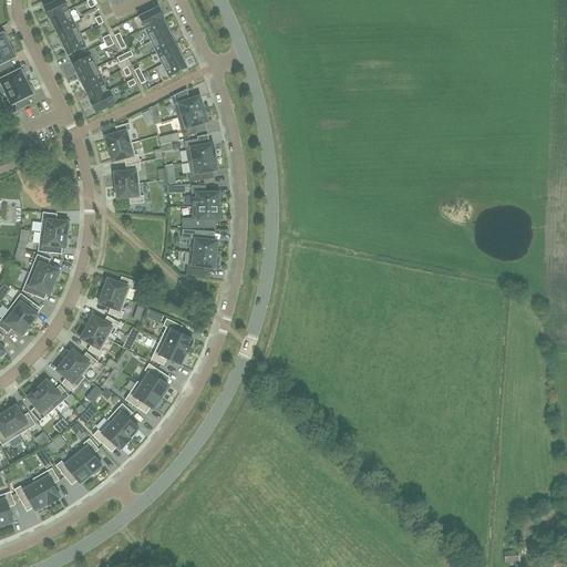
[(59,0),(44,8),(50,20),(69,11),(63,0),(59,0)]
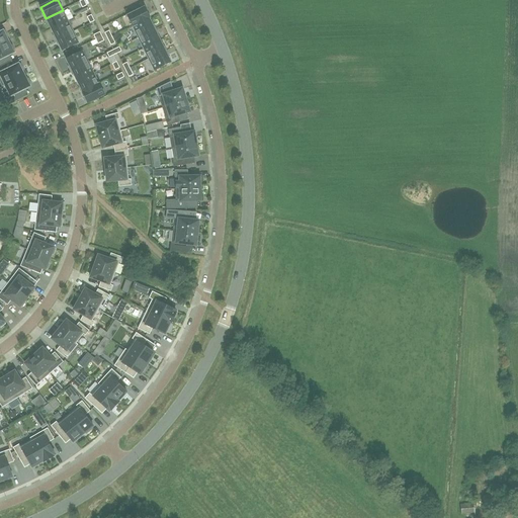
[(126,16),(133,27),(150,18),(144,7),(126,16)]
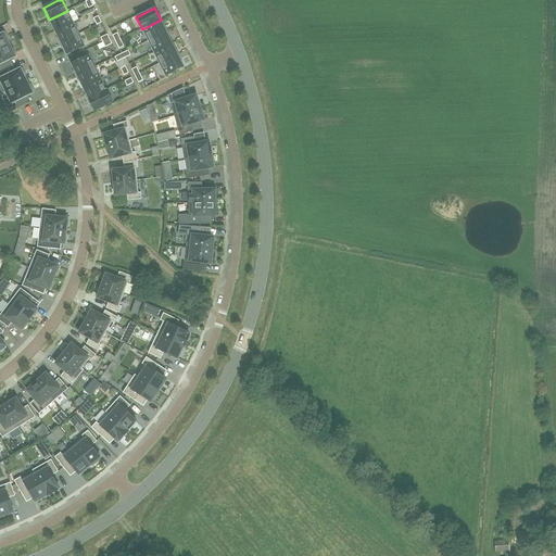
[(55,32),(73,23),(67,11),(49,20),(55,32)]
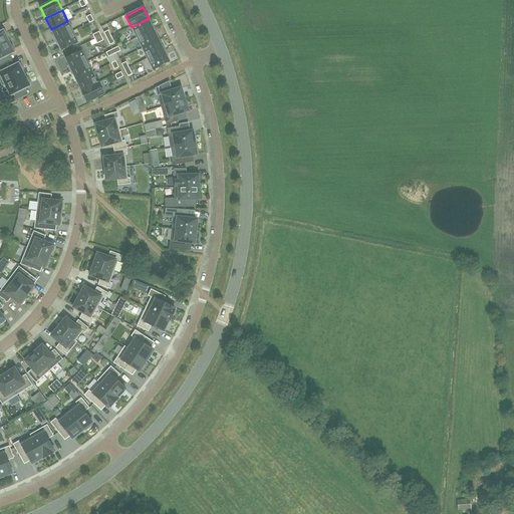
[(137,38),(154,29),(149,18),(132,27),(137,38)]
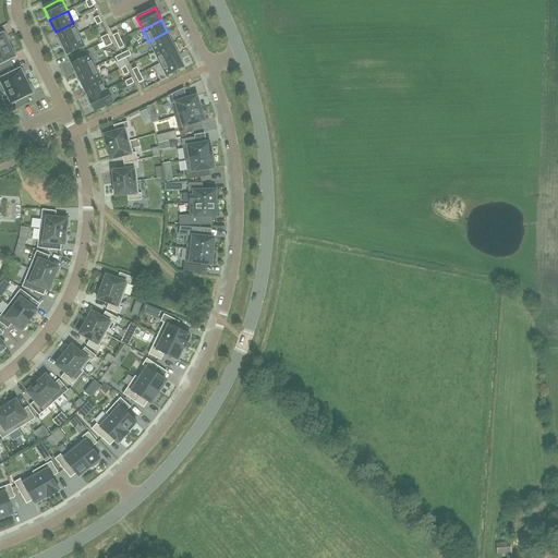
[(61,44),(79,35),(73,23),(56,32),(61,44)]
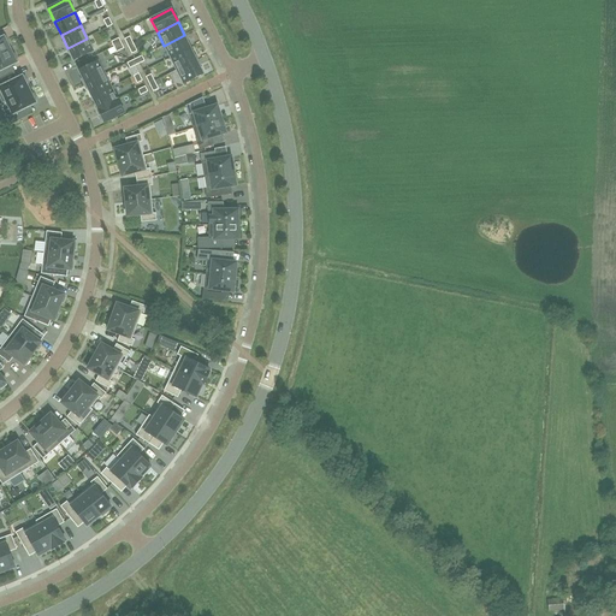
[(190,48),(184,35),(164,46),(171,58),(190,48)]
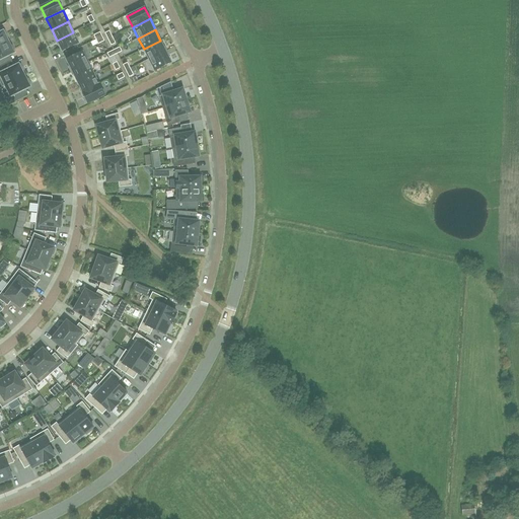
[(0,46),(8,43),(6,38),(8,38),(5,30),(0,32),(0,46)]
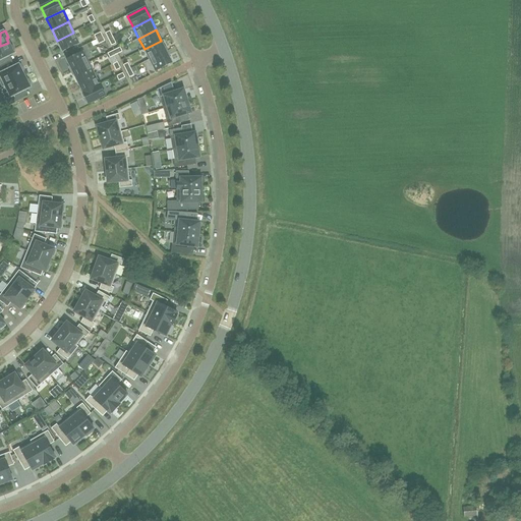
[(62,52),(79,44),(73,33),(57,41),(62,52)]
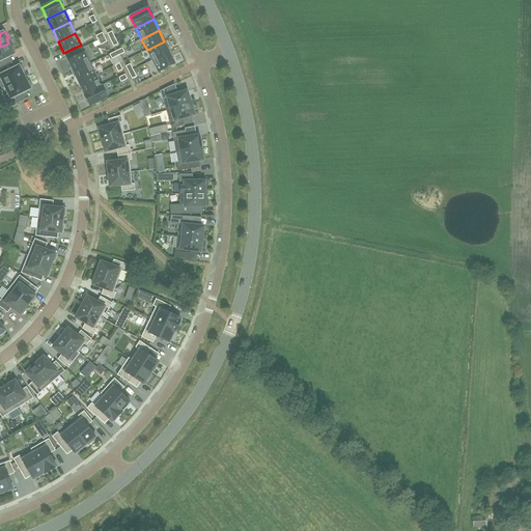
[(170,53),(164,42),(147,50),(152,61),(170,53)]
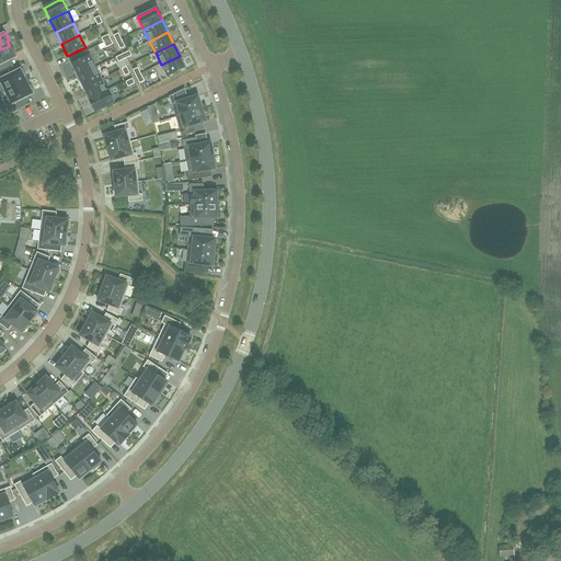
[(0,71),(4,70),(1,65),(16,57),(13,49),(12,50),(9,46),(0,49),(0,71)]
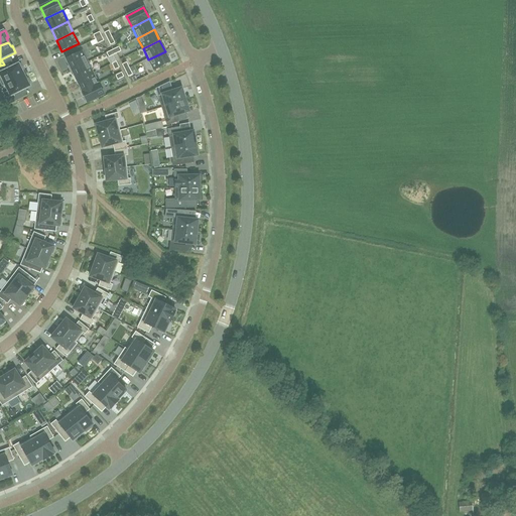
[(83,51),(66,59),(72,71),(88,62),(83,51)]
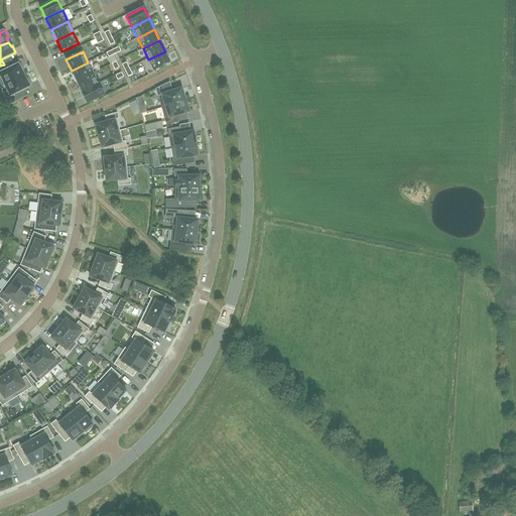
[(153,71),(170,62),(165,51),(148,59),(153,71)]
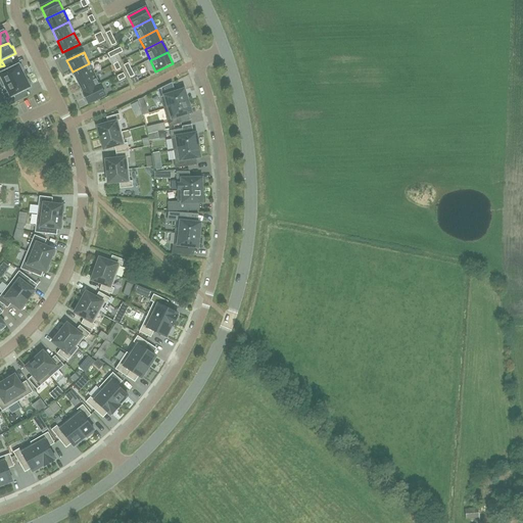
[(78,82),(94,74),(89,63),(73,72),(78,82)]
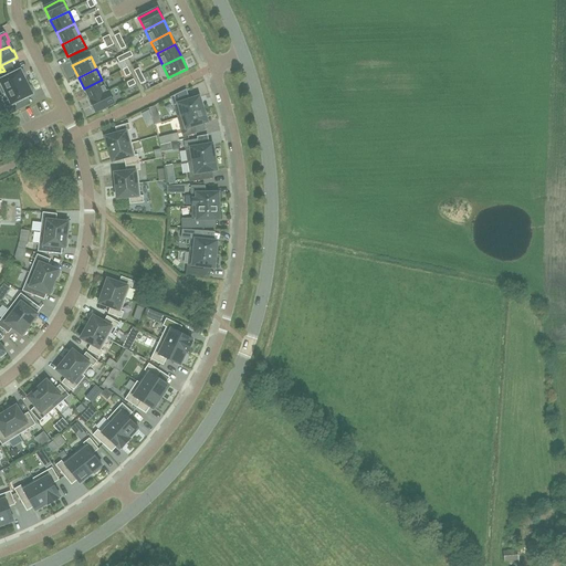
[(6,77),(3,72),(0,72),(0,88),(2,94),(6,93),(27,83),(24,77),(25,76),(22,70),(21,71),(20,71),(6,77)]
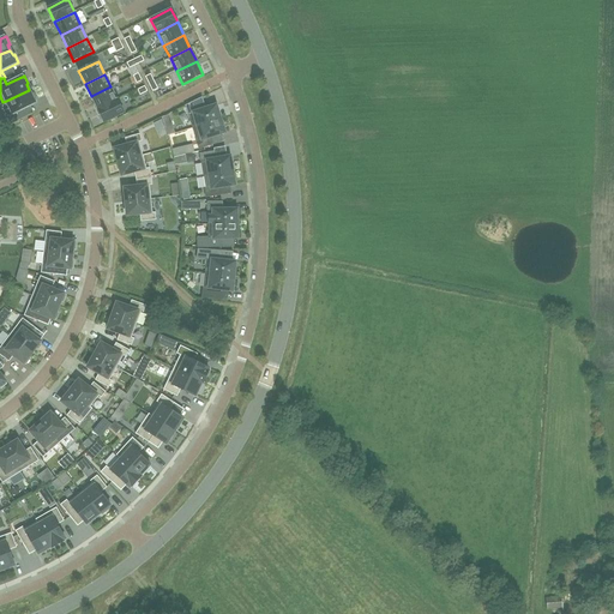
[(110,86),(91,96),(97,109),(118,100),(110,86)]
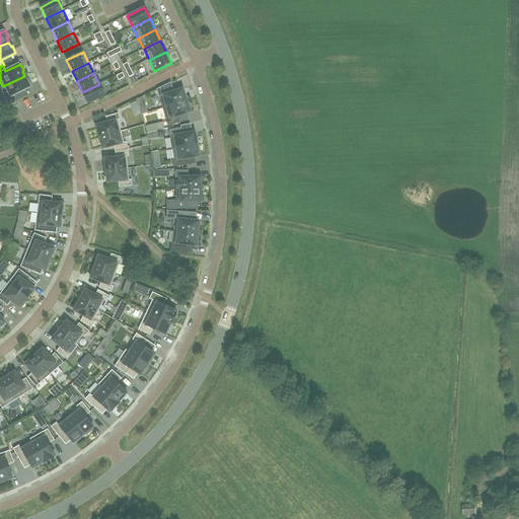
[(26,80),(24,76),(5,85),(8,92),(4,94),(9,105),(21,99),(18,93),(29,87),(29,86),(30,85),(28,79),(26,80)]
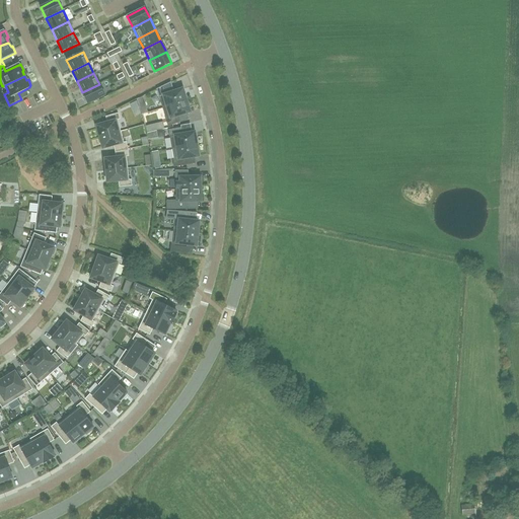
[(168,83),(156,89),(162,108),(186,100),(182,89),(171,93),(168,83)]
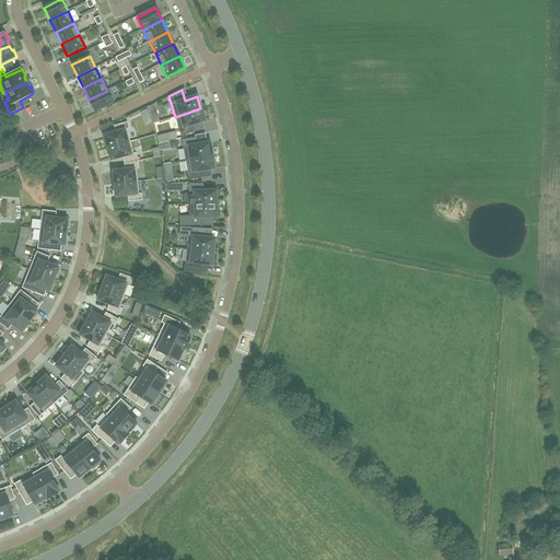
[(114,103),(107,91),(89,100),(95,113),(114,103)]
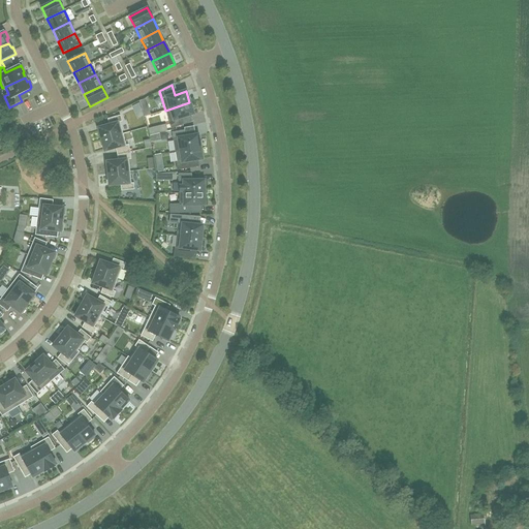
[(181,118),(193,115),(189,102),(165,111),(170,128),(183,124),(181,118)]
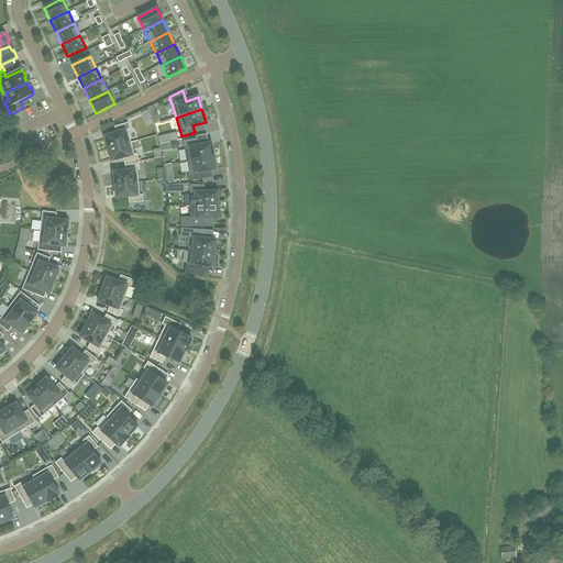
[(108,148),(131,143),(128,130),(130,130),(129,123),(114,127),(117,133),(105,136),(108,148)]
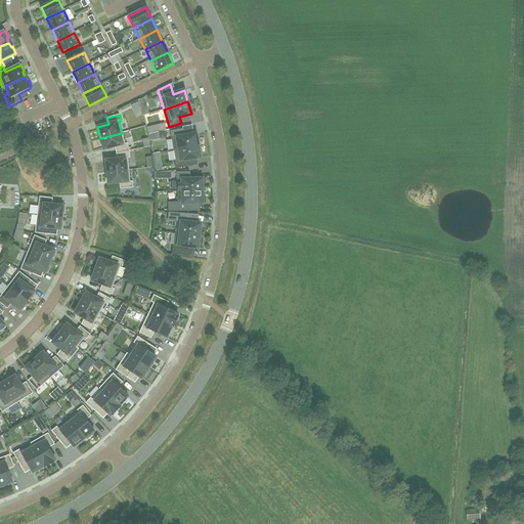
[(183,129),(171,131),(174,149),(199,145),(197,134),(184,136),(183,129)]
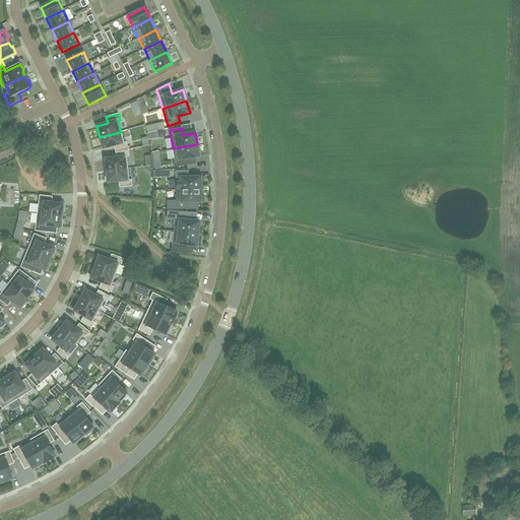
[(114,146),(115,151),(128,149),(126,142),(124,143),(121,132),(100,137),(103,149),(114,146)]
